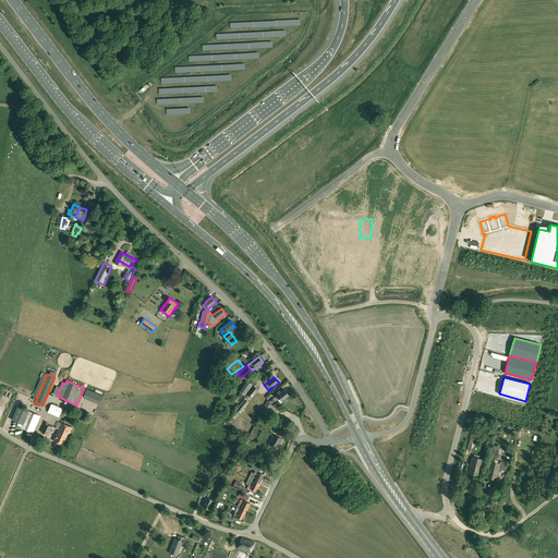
[(239,391),(244,396),(252,385),(246,380),(239,391)]
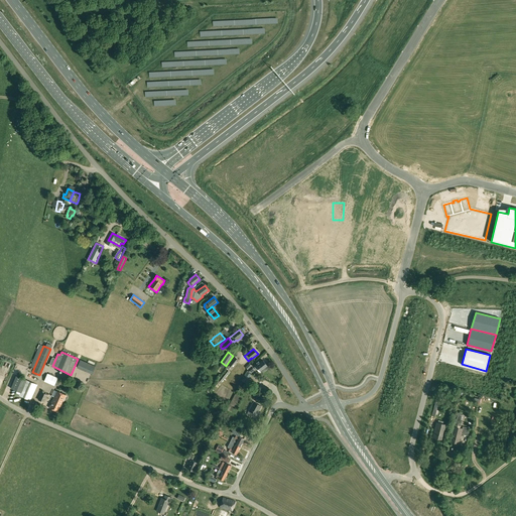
[(227,368),(229,370),(231,367),(233,368),(239,360),(235,357),(229,365),(227,368)]
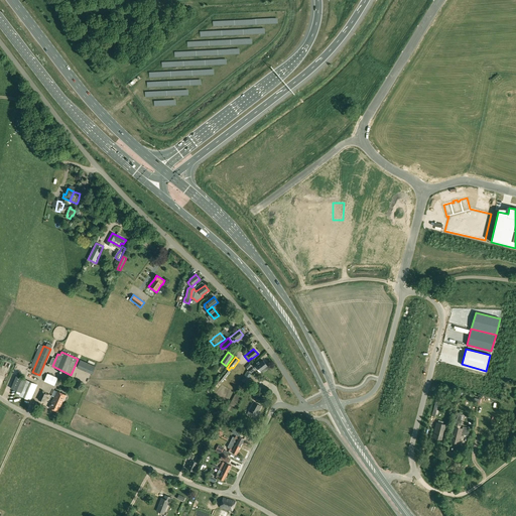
[(92,374),(95,366),(81,360),(77,368),(92,374)]
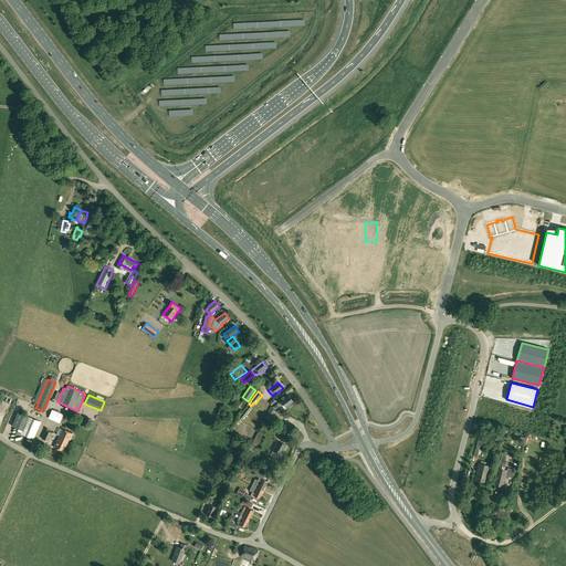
[(281,400),(281,401),(279,402),(282,406),(284,405),(285,407),(293,401),(293,400),(292,398),(291,398),(289,395),(281,400)]
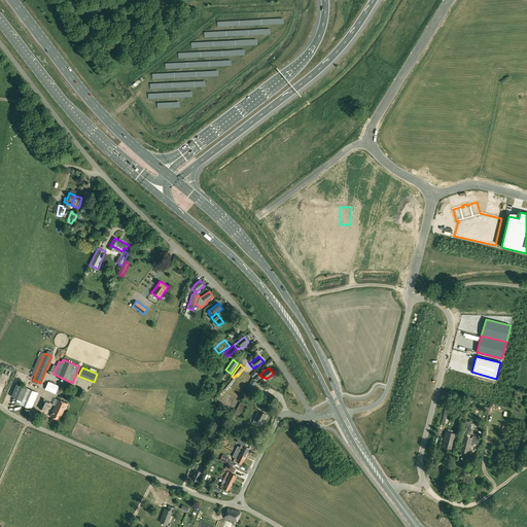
[(250,383),(255,385),(256,382),(254,381),(255,380),(255,381),(260,378),(257,374),(253,377),(252,378),(251,381),(250,382),(250,383)]
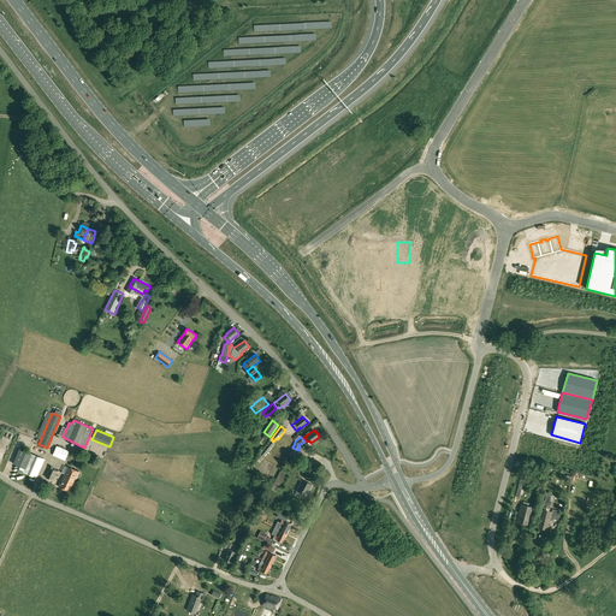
[(261,455),(265,457),(267,455),(266,454),(274,443),(272,442),(261,455)]
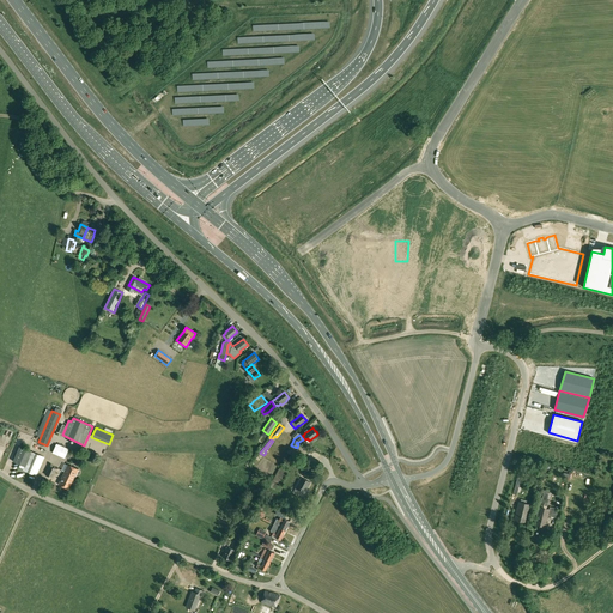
[(53,453),(65,459),(68,449),(56,444),(53,453)]
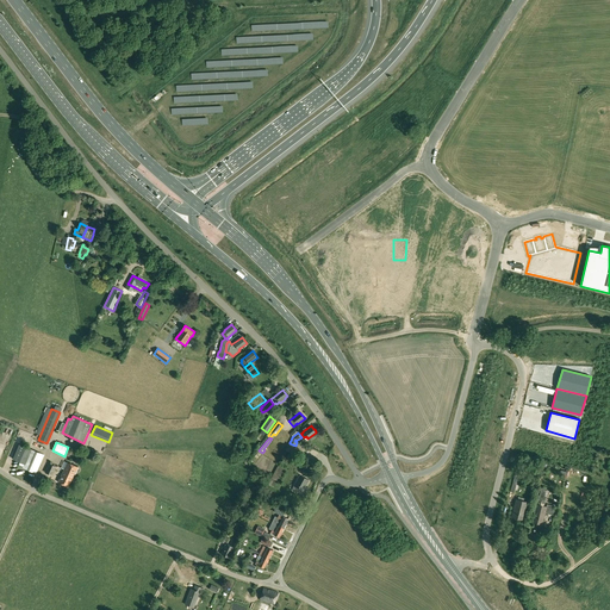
[(296,446),(290,443),(286,450),(291,453),(296,446)]
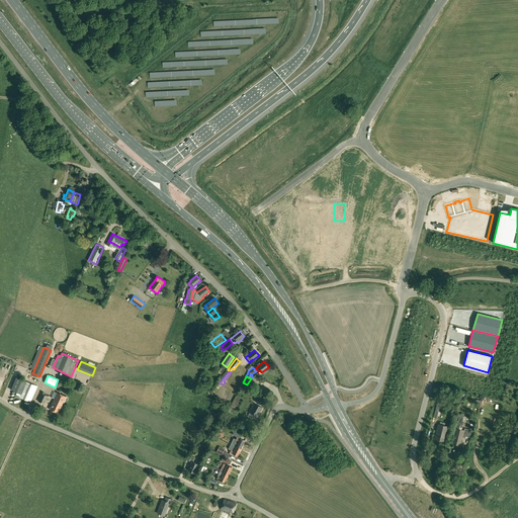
[(19,397),(31,403),(37,386),(25,381),(19,397)]
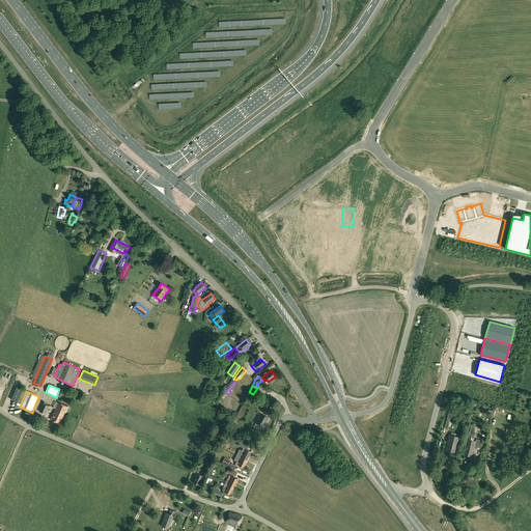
[(59,402),(51,420),(60,424),(67,407),(59,402)]
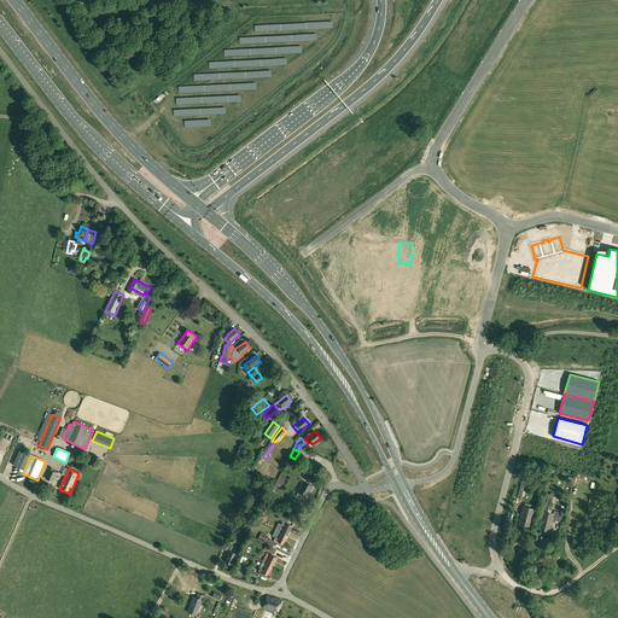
[(46,478),(53,482),(58,473),(50,470),(46,478)]
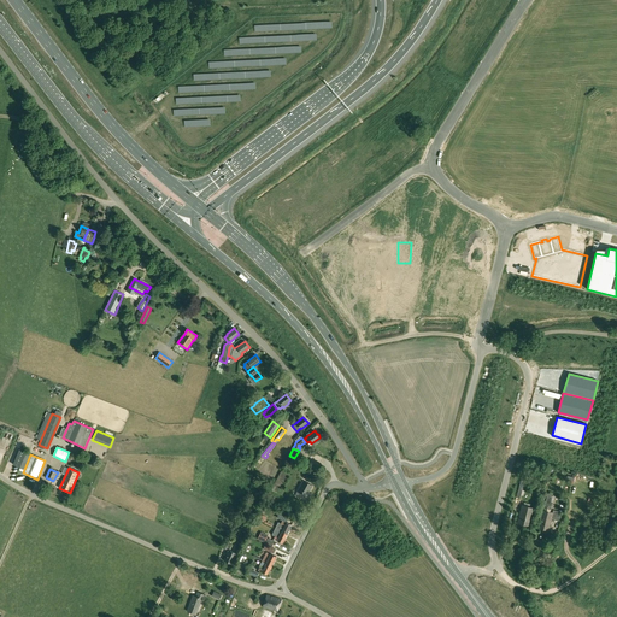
[(306,495),(310,498),(312,493),(310,492),(312,486),(304,481),(298,492),(306,497),(306,495)]
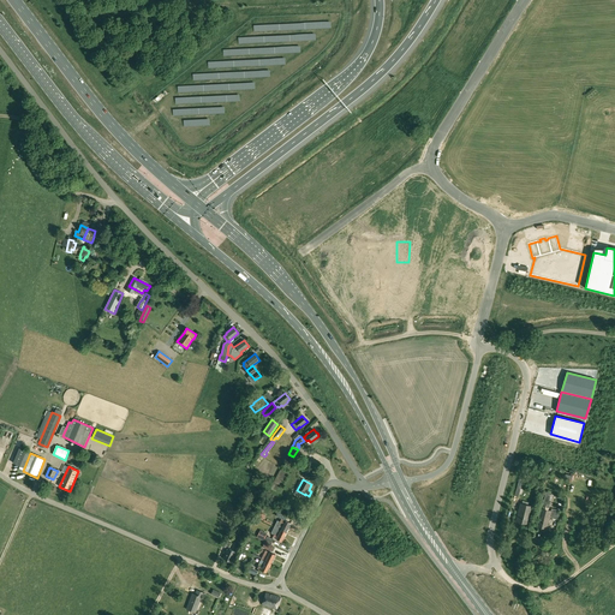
[(541,508),(536,526),(547,529),(550,517),(557,519),(560,511),(551,508),(551,511),(548,511),(550,500),(551,495),(553,494),(550,494),(547,493),(545,493),(542,508),(541,508)]
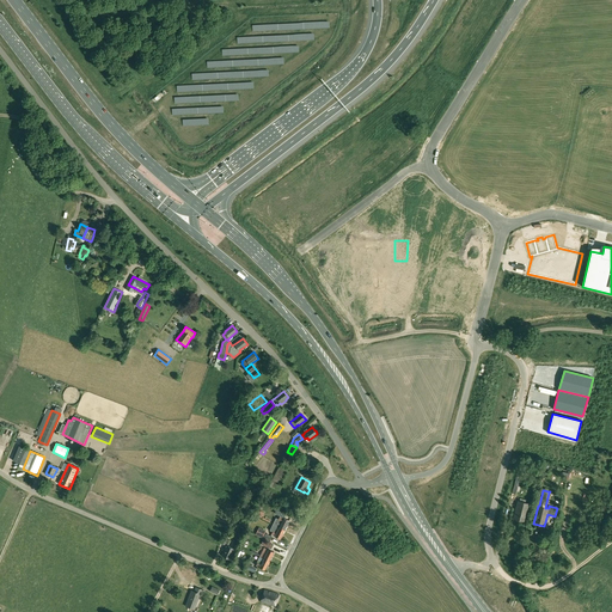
[(530,505),(518,501),(514,519),(525,521),(530,505)]
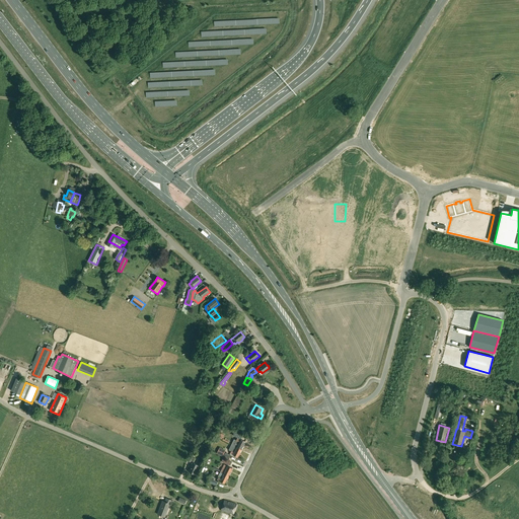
[(218,431),(215,436),(222,439),(224,434),(222,433),(222,432),(218,431)]
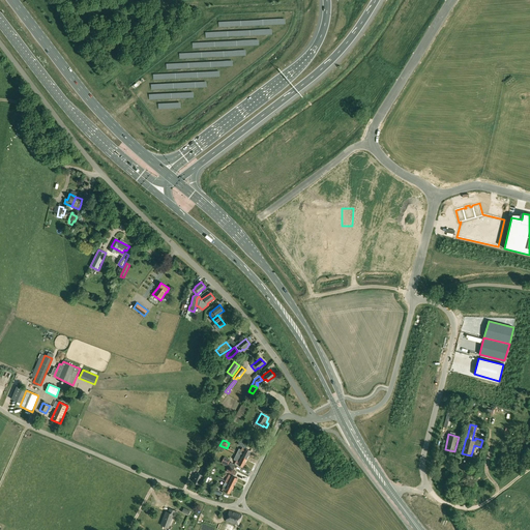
[(242,457),(246,459),(251,451),(245,449),(242,447),(241,450),(244,452),(242,457)]
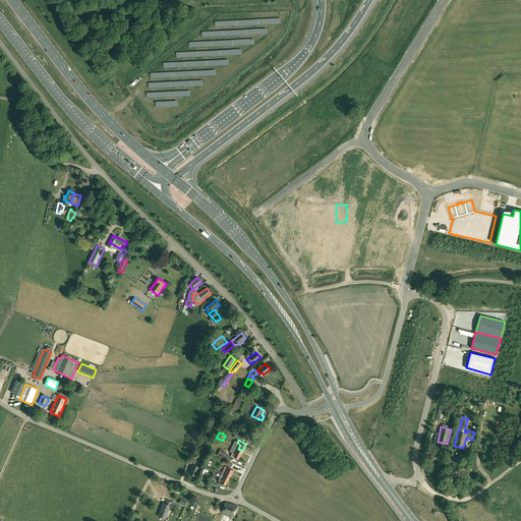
[(387,443),(383,442),(382,446),(385,446),(384,451),(389,453),(392,442),(388,440),(387,443)]
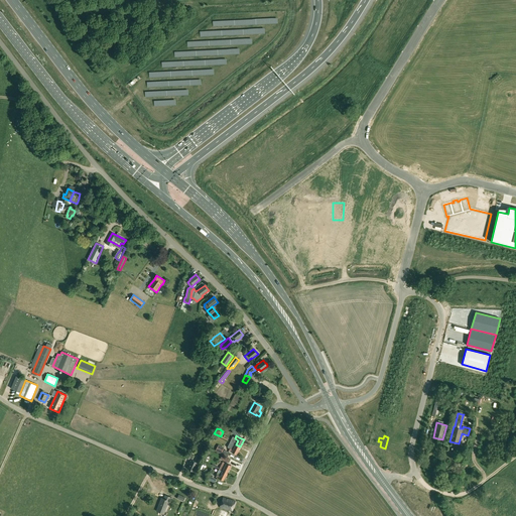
[(224,447),(218,444),(216,450),(221,454),(224,447)]
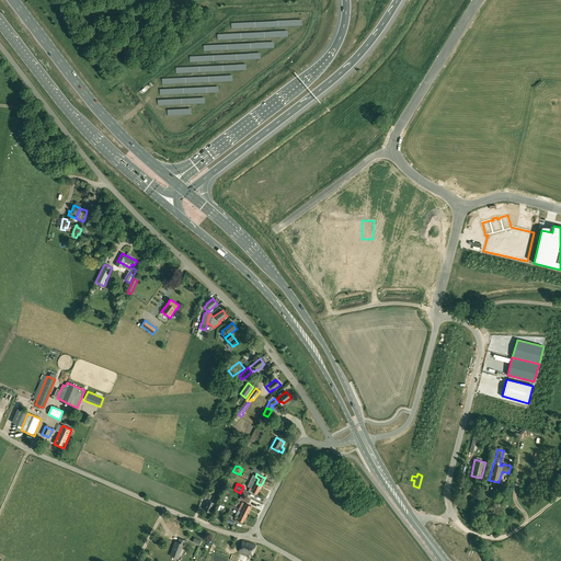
[(252,492),(256,494),(261,485),(256,483),(253,488),(250,487),(249,490),(252,491),(252,492)]
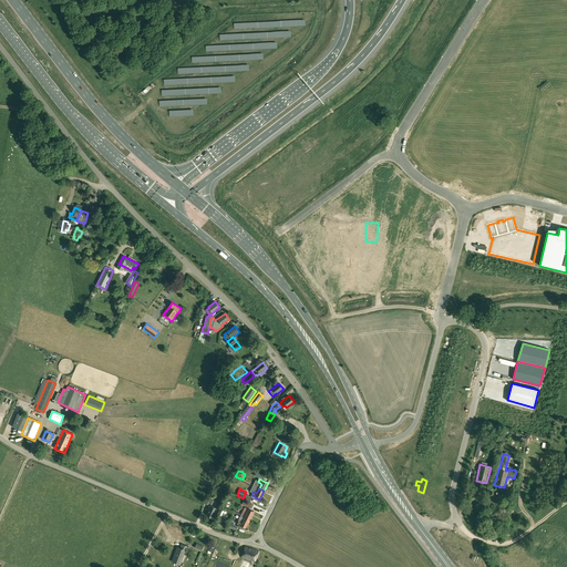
[(206,515),(213,518),(217,508),(209,505),(208,508),(209,508),(206,515)]
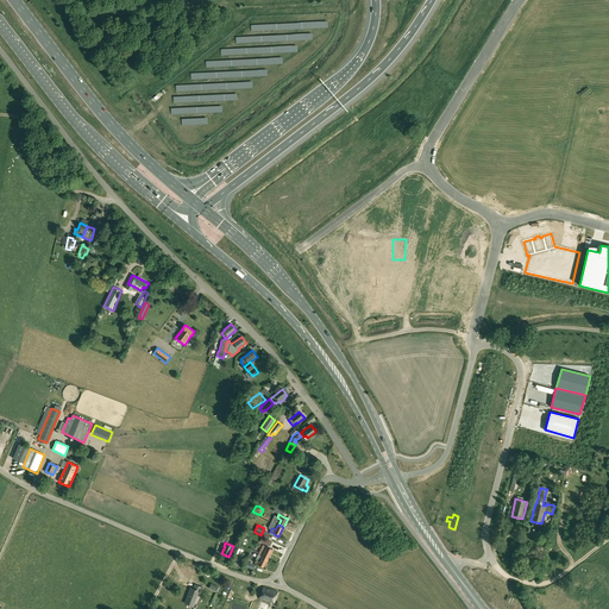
[(263,556),(268,558),(272,550),(267,547),(263,546),(262,550),(265,551),(263,556)]
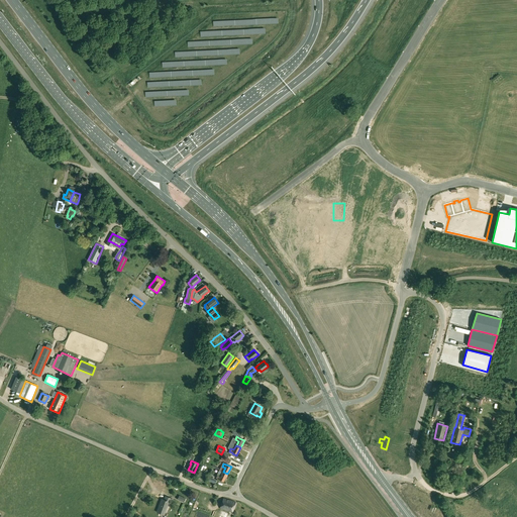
[(219,480),(223,482),(227,474),(223,472),(220,477),(217,475),(216,478),(219,479),(219,480)]
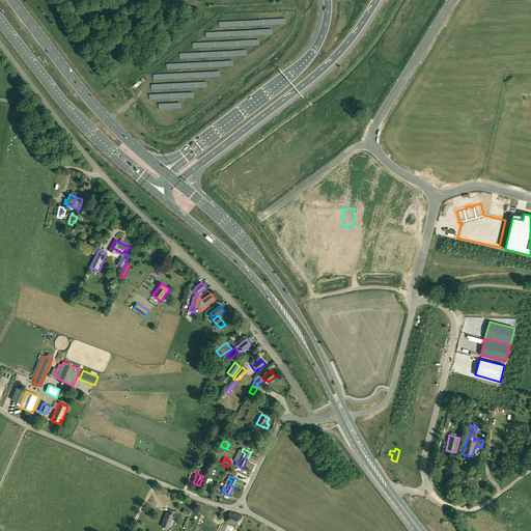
[(435,505),(424,514),(427,519),(438,509),(435,505)]
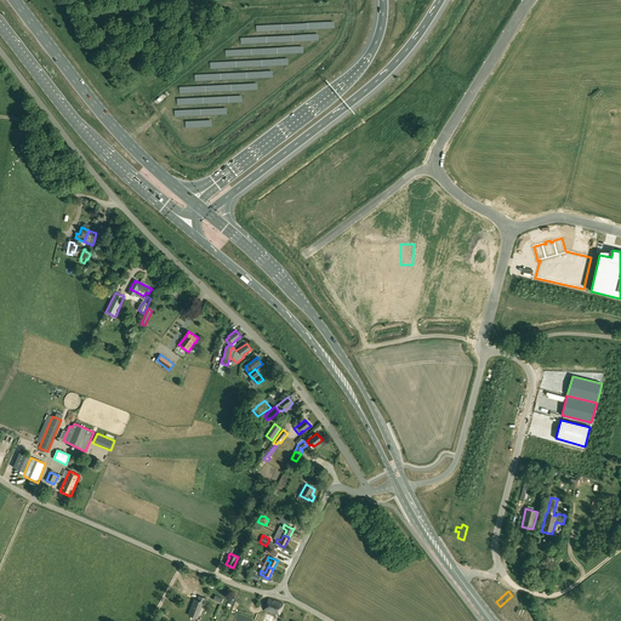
[(188,615),(198,619),(203,603),(205,603),(206,599),(199,597),(198,600),(194,599),(188,615)]
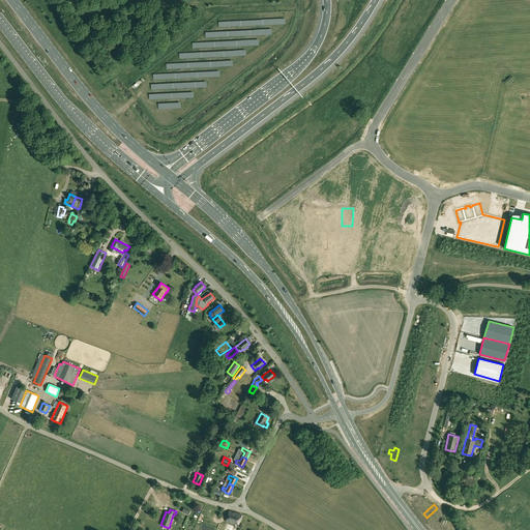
[(226,521),(238,525),(241,516),(229,511),(226,521)]
